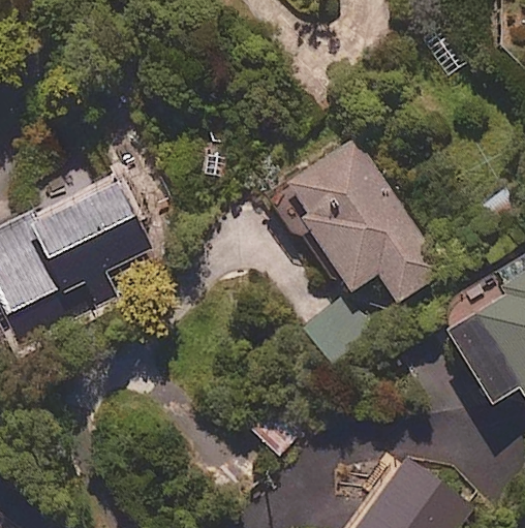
[(452,278),(356,135),(284,184),(304,214),(299,218),(349,292),(377,274),(403,311),(452,278)]
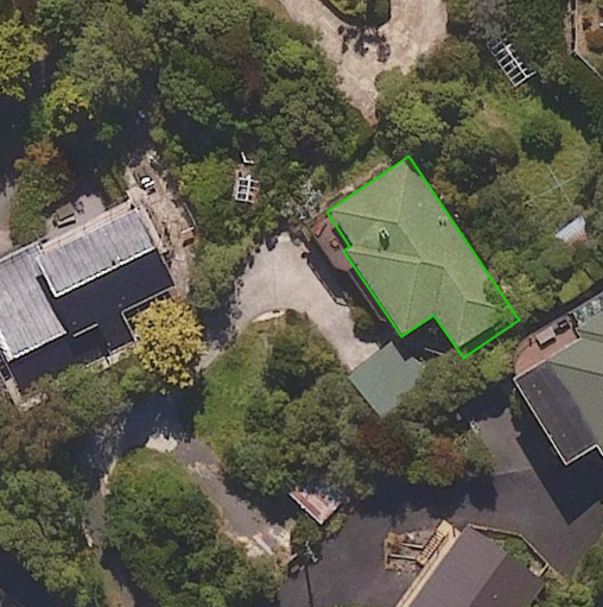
[(0,259),(0,352),(5,360),(18,387),(128,330),(120,315),(176,286),(135,208),(42,255),(35,242),(0,259)]
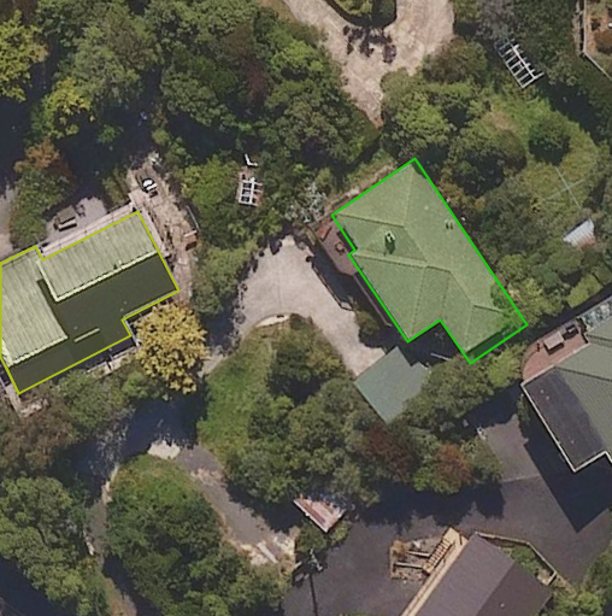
[(575,318),(587,336),(513,386),(571,473),(601,452),(611,468),(611,293),(575,318)]
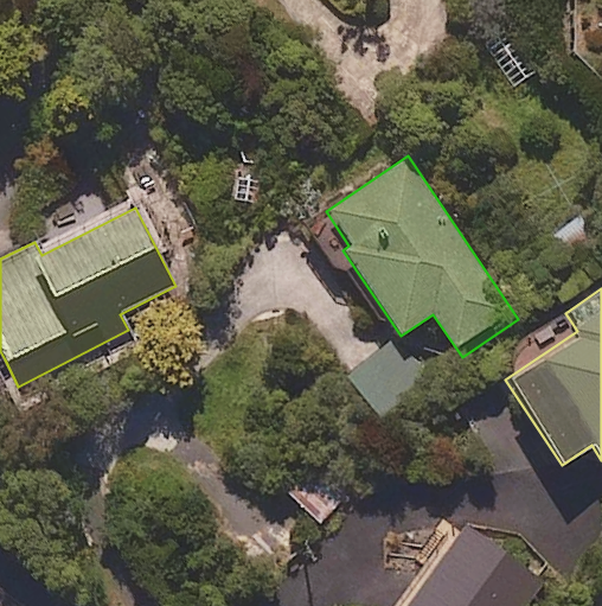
[(439,384),(403,337),(350,377),(385,425),(439,384)]
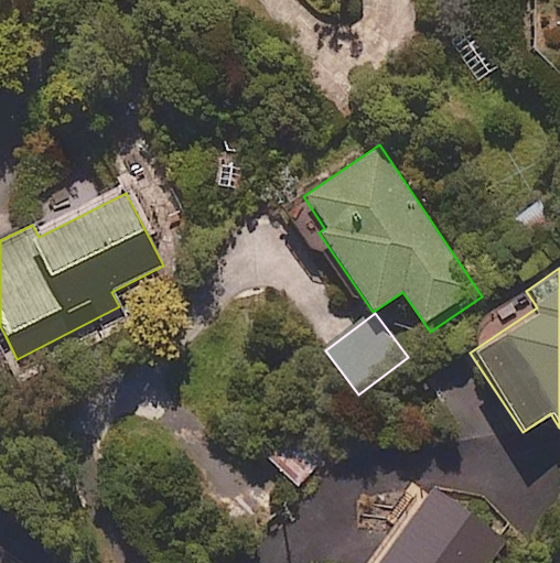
[(326,457),(298,434),(275,463),(303,486),(326,457)]
